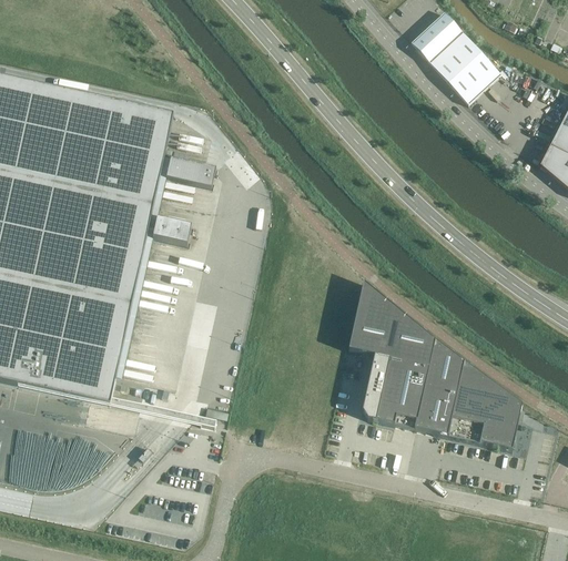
[(415,37),(412,40),(422,52),(429,60),(462,30),(444,11),(436,18),(432,22),(419,33),(415,37)]
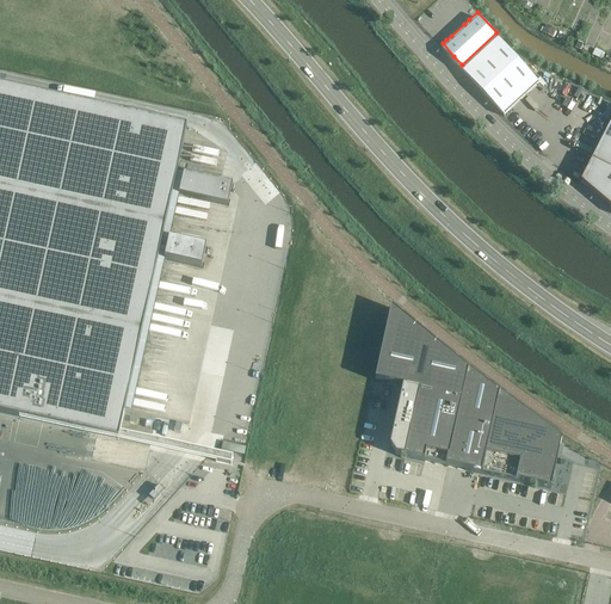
[(555,23),(548,19),(543,26),(551,30),(555,23)]
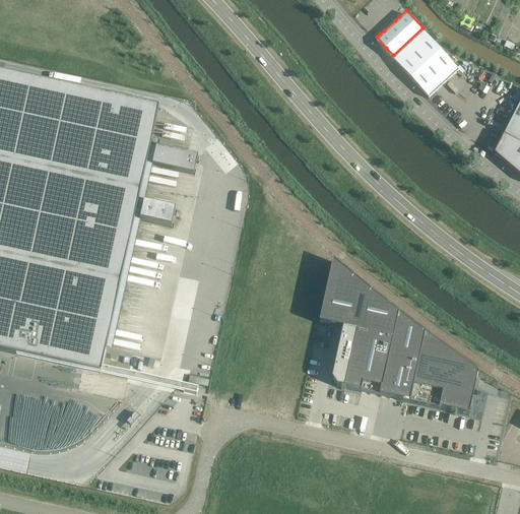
[(423,27),(393,55),(406,69),(429,93),(440,83),(447,76),(455,70),(458,66),(423,27)]
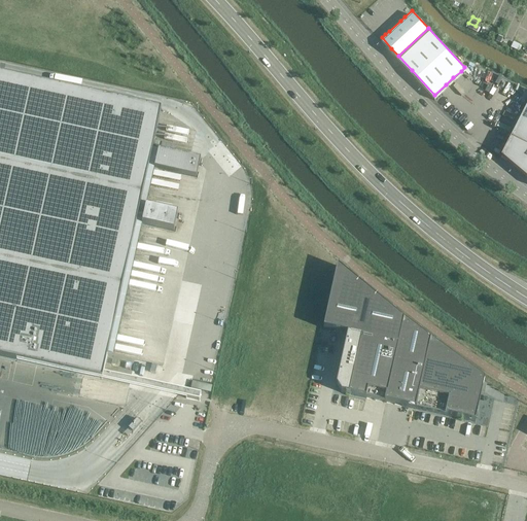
[(520,39),(514,36),(511,42),(517,45),(520,39)]
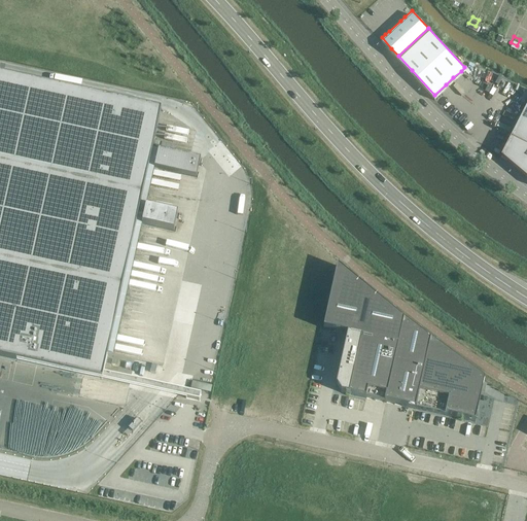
[(162,104),(0,69),(0,351),(77,369),(82,370),(102,374),(104,368),(108,347),(113,348),(114,342),(116,333),(118,323),(120,314),(123,305),(125,296),(127,287),(129,278),(131,269),(133,259),(135,250),(136,242),(139,232),(141,222),(141,218),(175,226),(177,217),(178,208),(145,201),(146,196),(148,187),(150,177),(152,167),(153,163),(197,172),(199,163),(201,153),(152,143),(154,137),(155,129),(157,122),(162,104)]
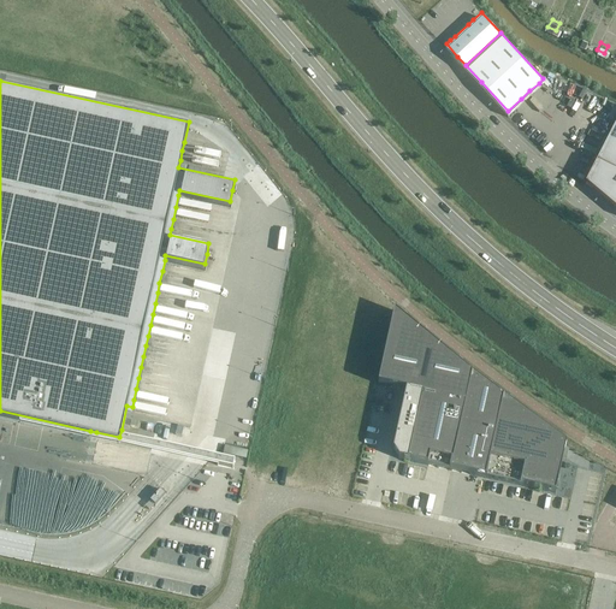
[(586,177),(605,194),(615,202),(615,117),(602,146),(586,177)]
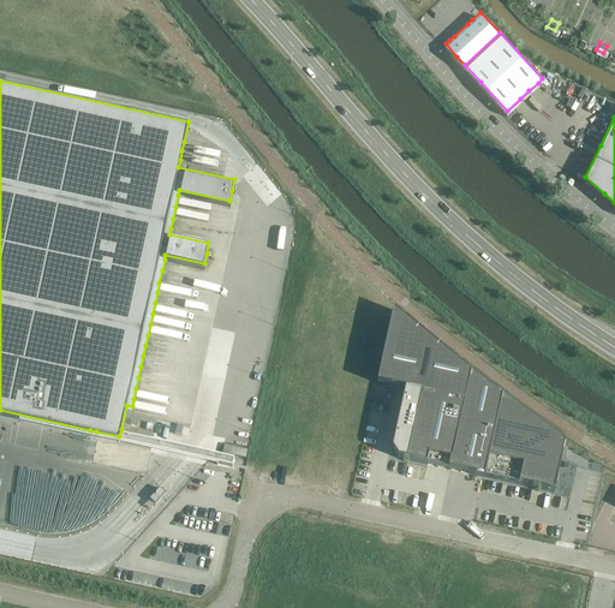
[(393,303),(377,377),(405,383),(392,442),(394,447),(398,452),(412,456),(431,459),(441,462),(449,464),(461,411),(471,367),(471,365),(393,303)]
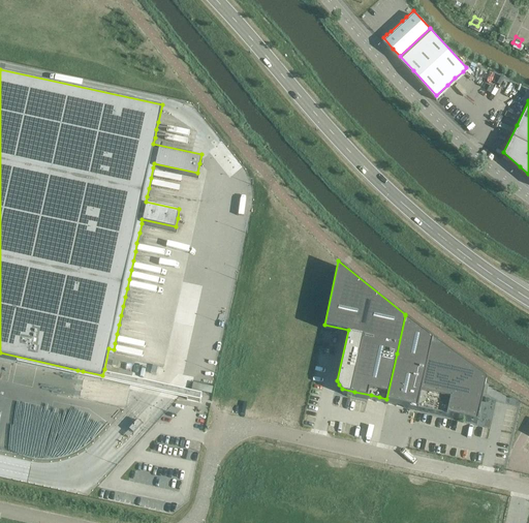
[(397,354),(386,399),(392,400),(400,401),(405,403),(413,404),(415,405),(416,405),(477,419),(481,400),(480,399),(483,388),(487,389),(486,387),(487,382),(488,380),(485,379),(486,375),(450,350),(452,349),(405,314),(405,315),(397,354)]
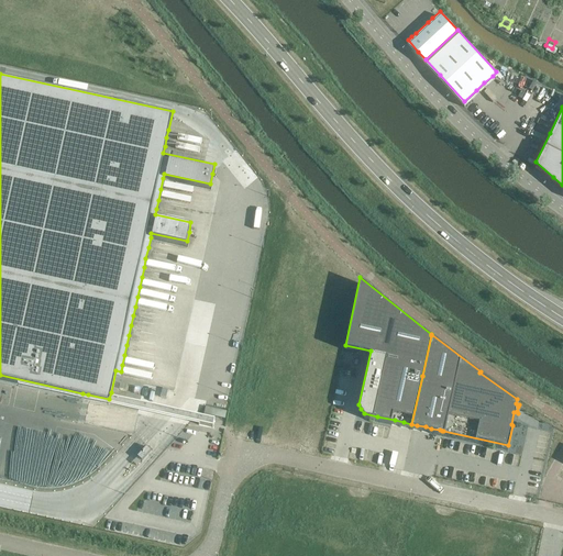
[(227,406),(206,400),(203,409),(223,412),(225,413),(227,406)]
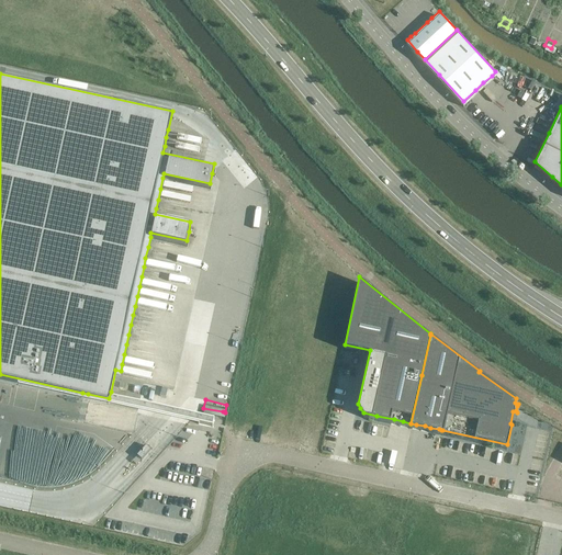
[(200,411),(199,418),(213,421),(214,414),(200,411)]
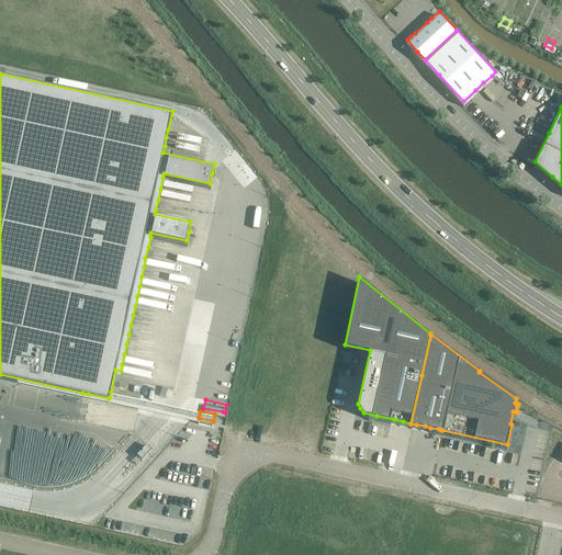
[(146,440),(136,450),(142,455),(150,444),(146,440)]
